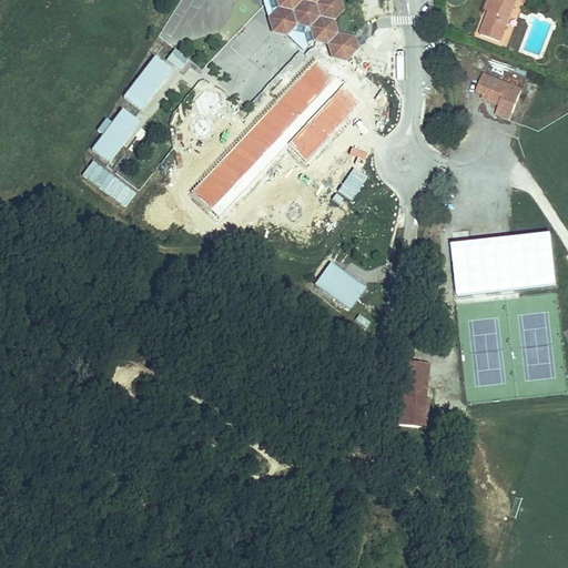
[(265,0),(271,18),(282,7),(279,0),(265,0)]
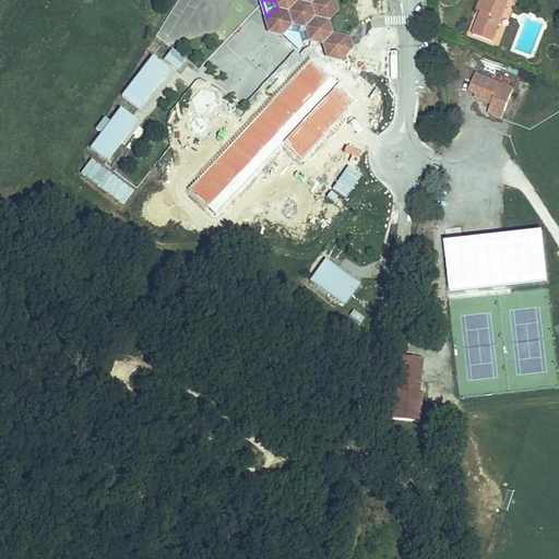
[(274,0),(277,7),(290,11),(294,23),(309,30),(314,44),(326,47),(331,60),(342,64),(353,54),(352,45),(347,45),(347,39),(335,34),(331,23),(341,13),(336,0),(274,0)]
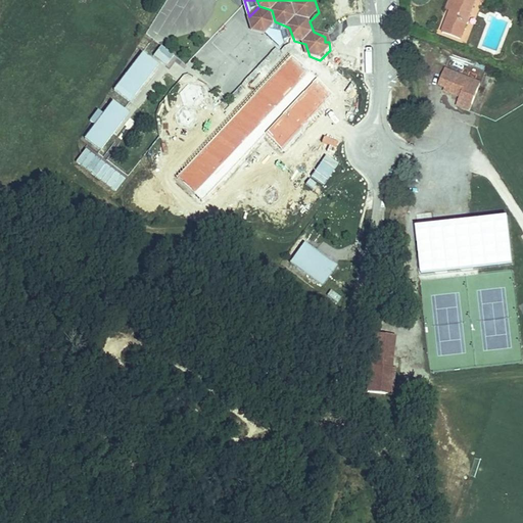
[(456,0),(450,14),(443,33),(461,41),(477,1),(473,0),(456,0)]
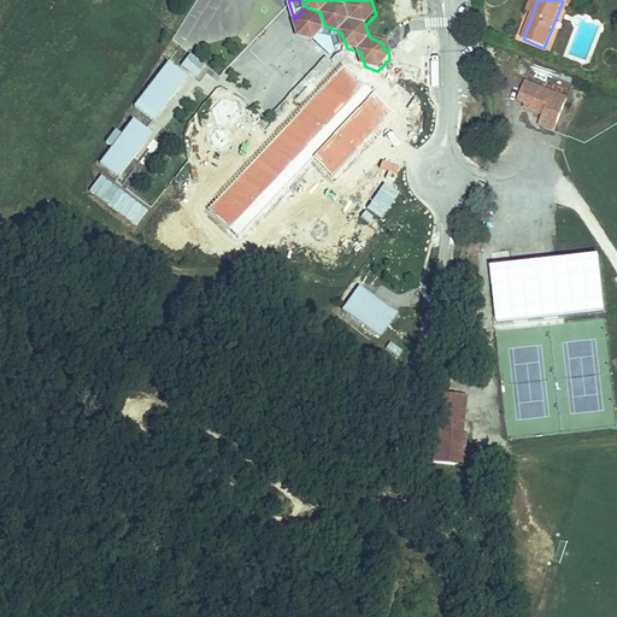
[(529,0),(524,15),(532,17),(538,0),(529,0)]
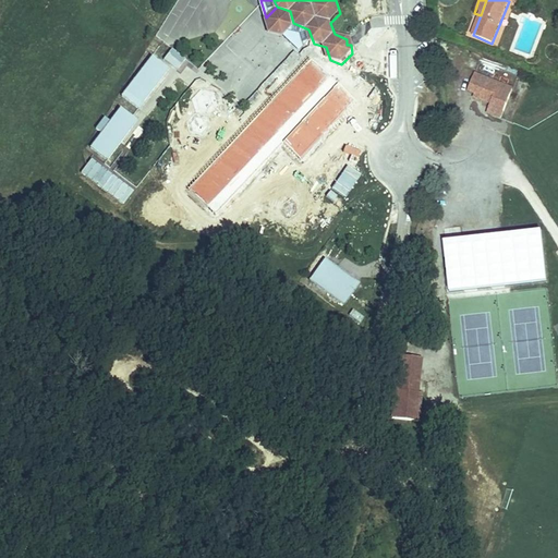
[(282,33),(293,23),(290,11),(277,7),(266,17),(270,29),(282,33)]
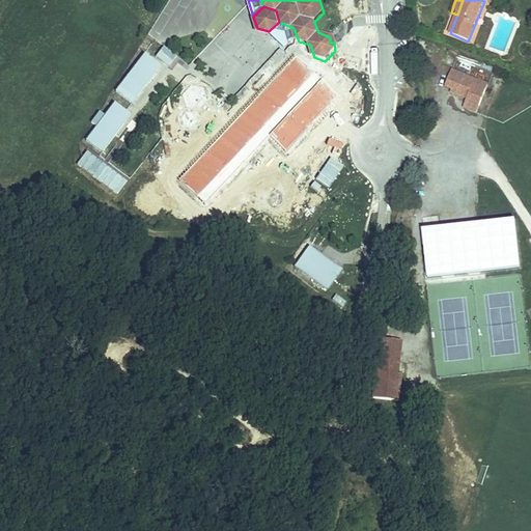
[(279,22),(269,31),(285,49),(299,42),(294,28),(279,22)]
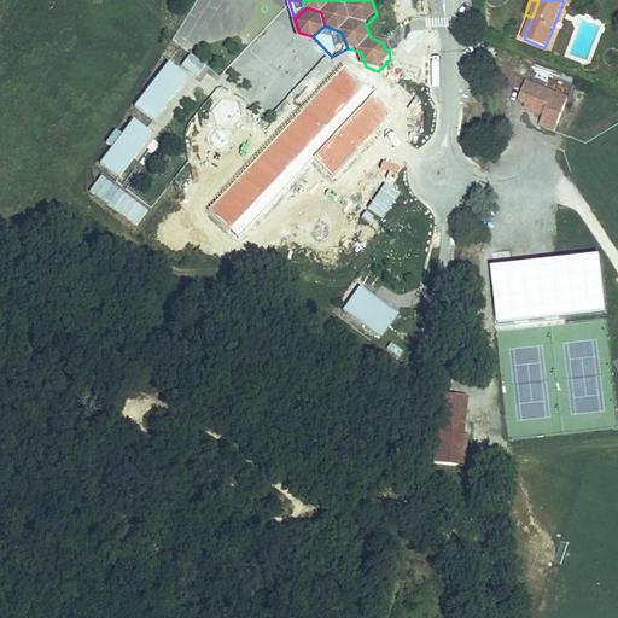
[(170,63),(136,104),(153,118),(187,77),(170,63)]
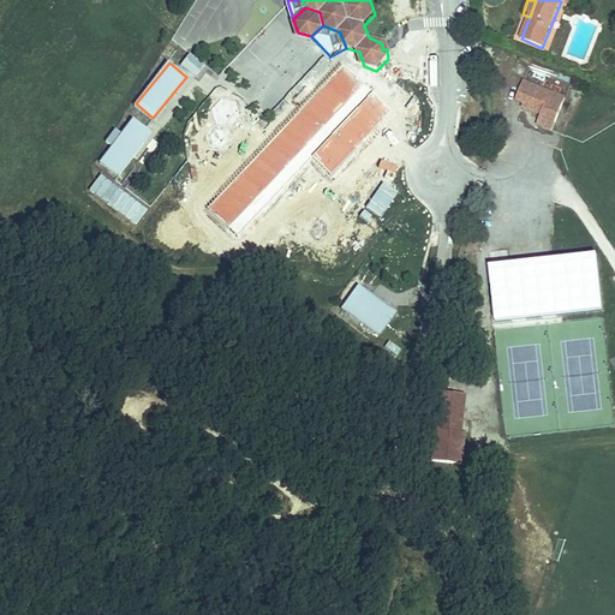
[(345,67),(212,210),(230,226),(363,84),(345,67)]
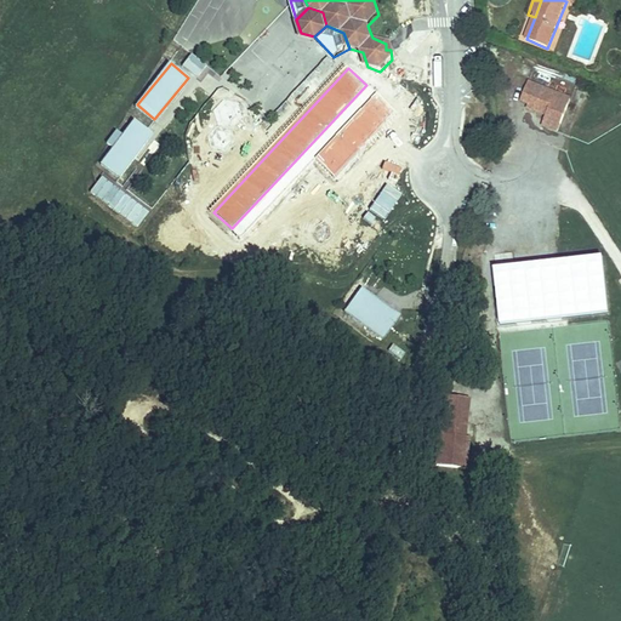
[(567,104),(523,87),(517,107),(525,109),(523,115),(529,118),(531,112),(537,114),(535,120),(543,123),(540,134),(554,138),(567,104)]
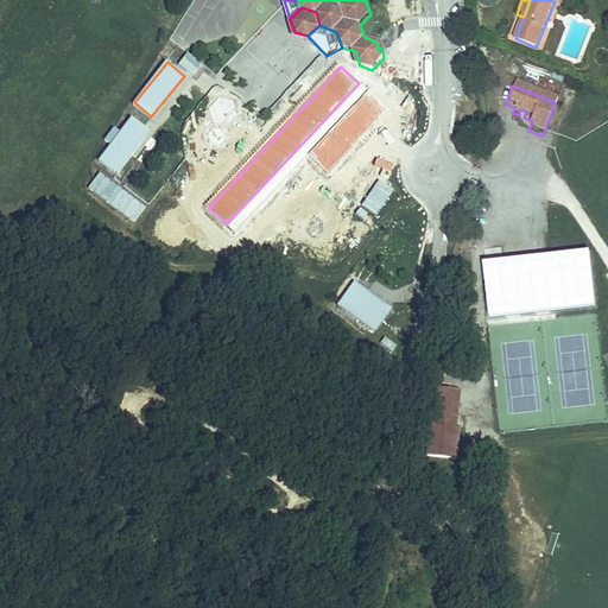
[(387,109),(368,92),(310,151),(329,170),(387,109)]
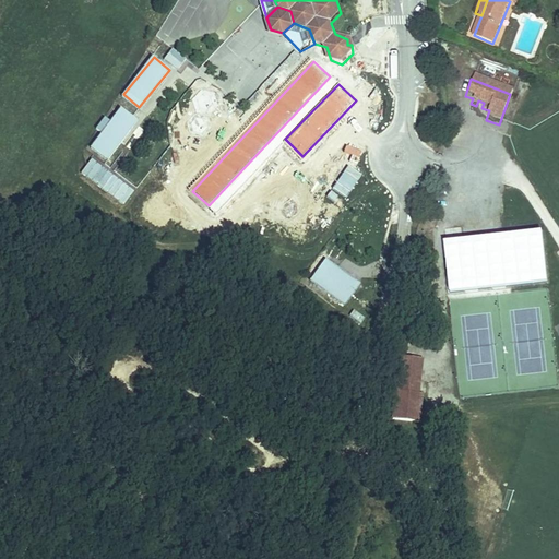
[(192,115),(229,143),(244,126),(207,96),(192,115)]
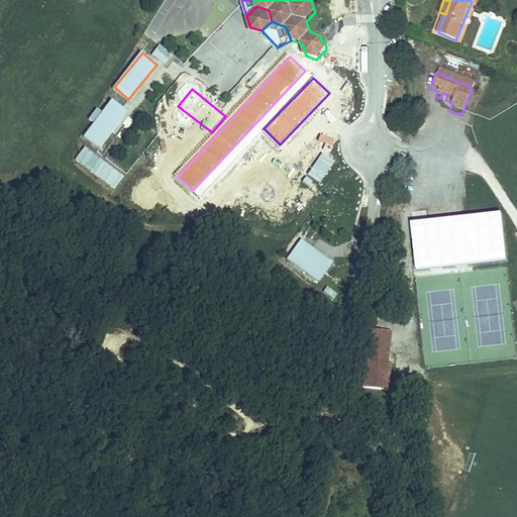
[(100,148),(129,111),(113,99),(103,111),(98,108),(89,119),(94,123),(84,136),(100,148)]
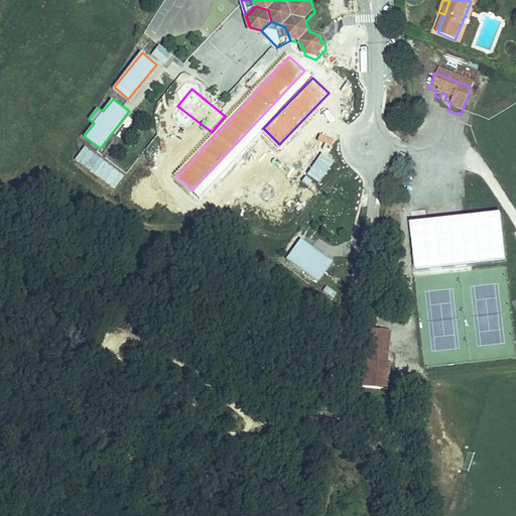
[(172,112),(156,133),(173,146),(189,125),(172,112)]
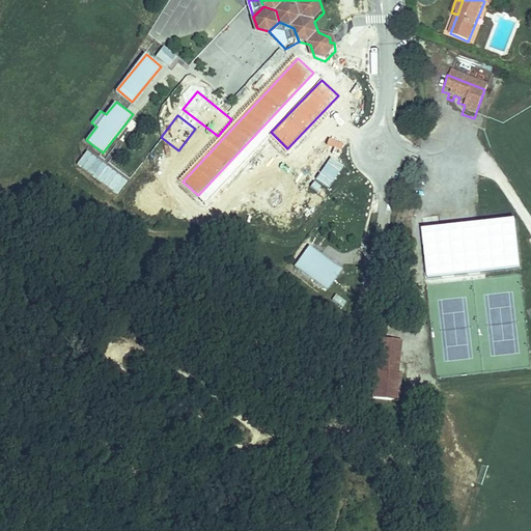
[(436,302),(434,274),(519,268),(514,217),(420,225),(426,303),(436,302)]
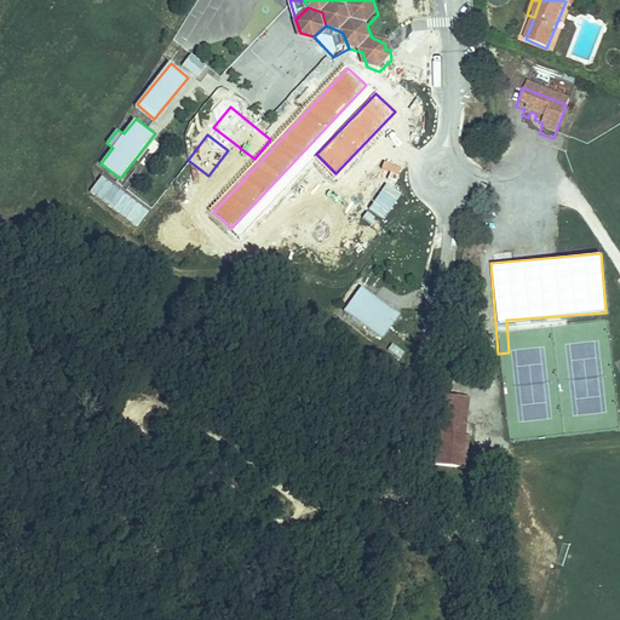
[(362,287),(346,310),(385,336),(400,313),(362,287)]
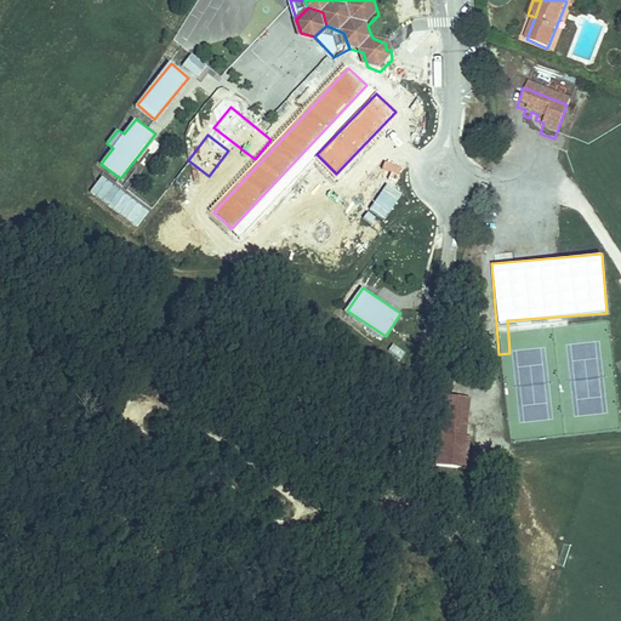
[(442,432),(437,465),(469,469),(476,437),(471,436),(465,436),(466,427),(471,428),(477,397),(453,393),(446,432),(442,432)]
